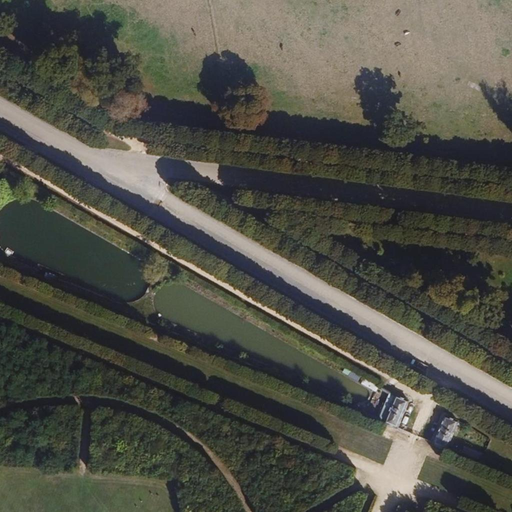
[(365,377),(362,383),(377,390),(380,385),(365,377)]
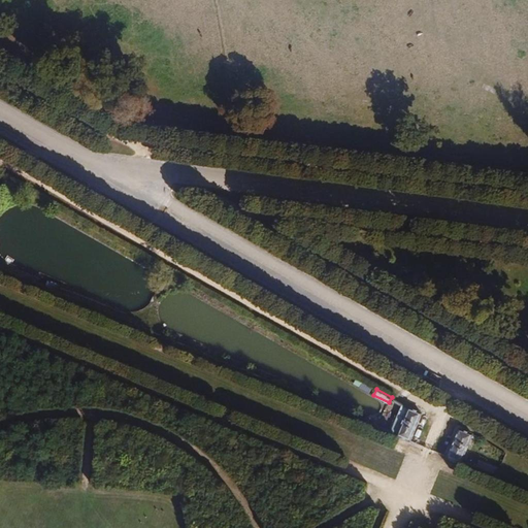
[(423,410),(407,404),(394,436),(410,442),(423,410)]
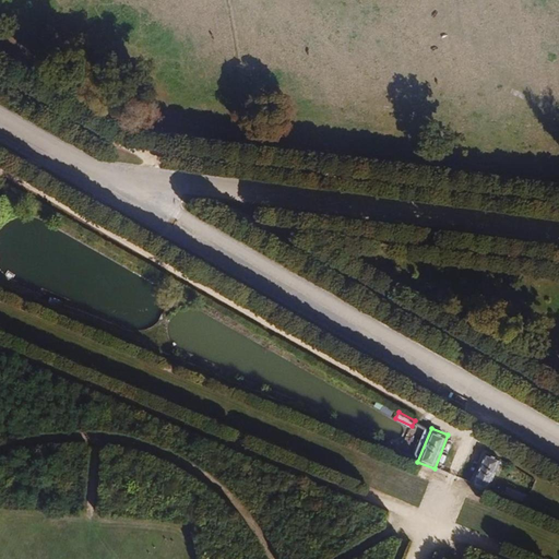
[(483,451),(485,441),(475,438),(472,449),(483,451)]
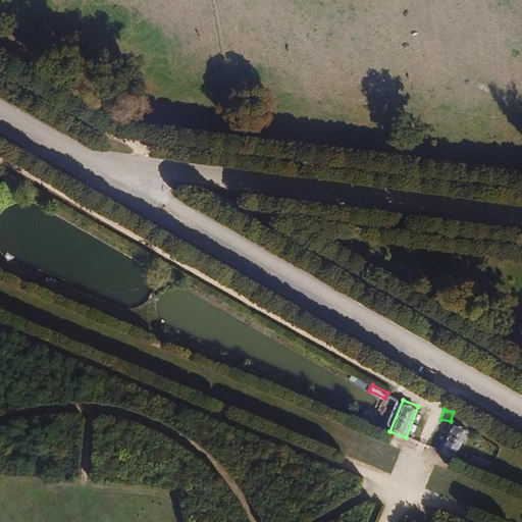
[(453,423),(440,453),(454,457),(465,428),(453,423)]
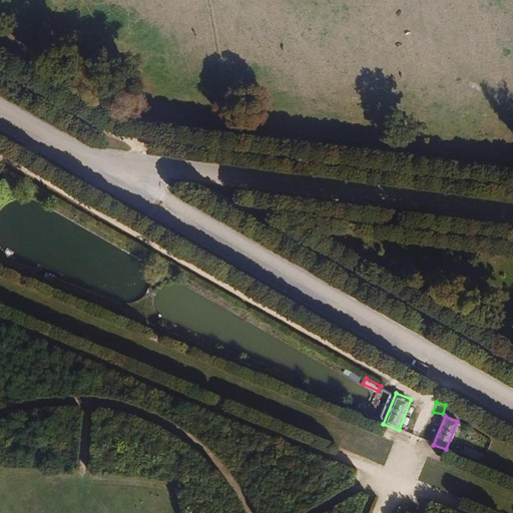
[(468,448),(460,444),(458,449),(482,460),(485,453),(469,445),(468,448)]
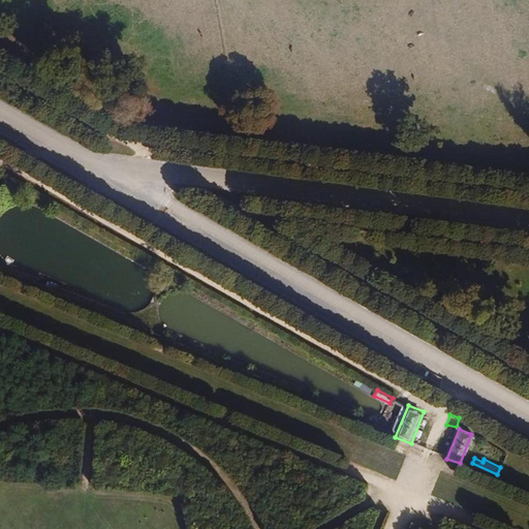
All buildings are outlined.
